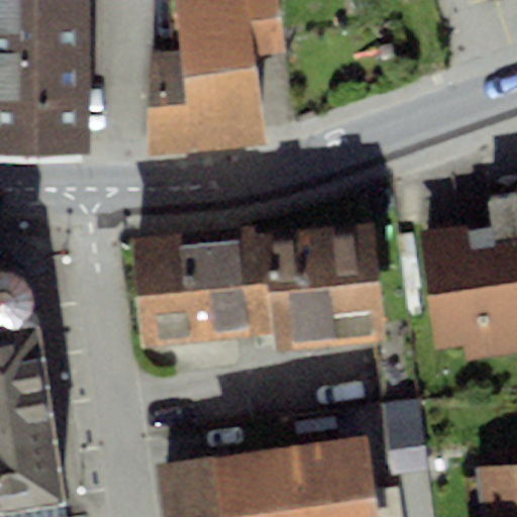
[(0,0),(0,151),(90,151),(88,0),(0,0)]
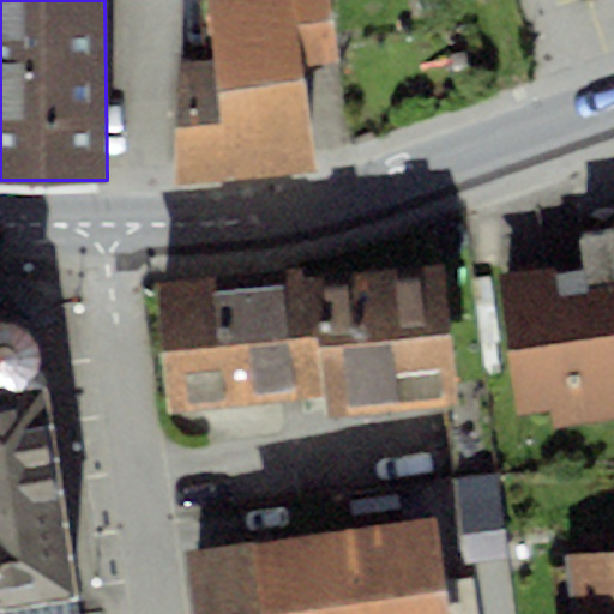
[(206,0),(217,58),(180,68),(180,181),(317,161),(301,58),(338,53),(330,0),(206,0)]
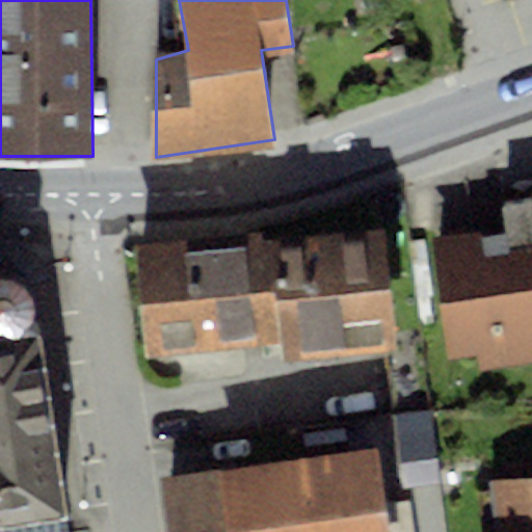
[(395,240),(270,254),(287,370),(409,357),(395,240)]
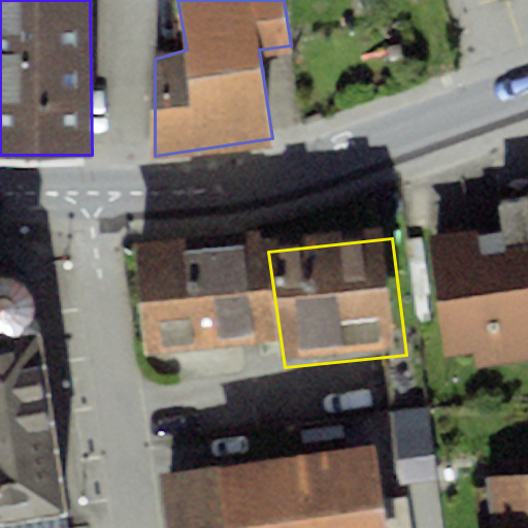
[(268,252),(145,265),(156,357),(278,342),(268,252)]
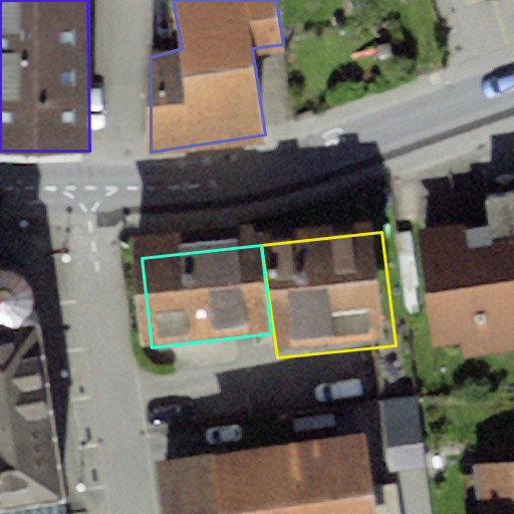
[(32,258),(0,259),(0,507),(67,494),(32,258)]
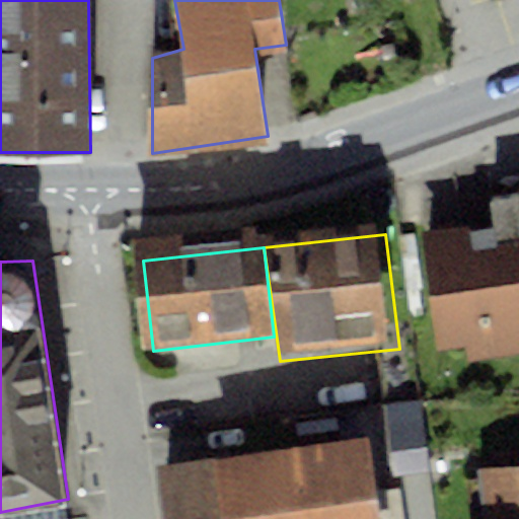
[(518,290),(435,301),(444,366),(518,356),(518,290)]
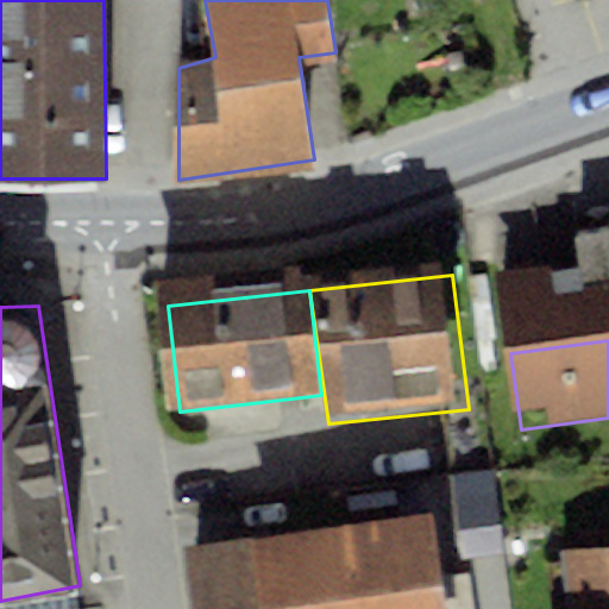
[(431,513),(186,550),(194,608),(476,608),(471,572),(440,577),(431,513)]
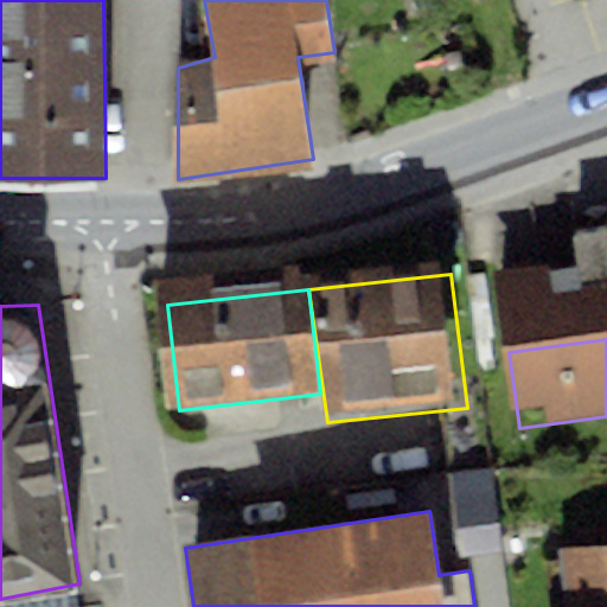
[(573,606),(606,606),(606,548),(567,554),(573,606)]
